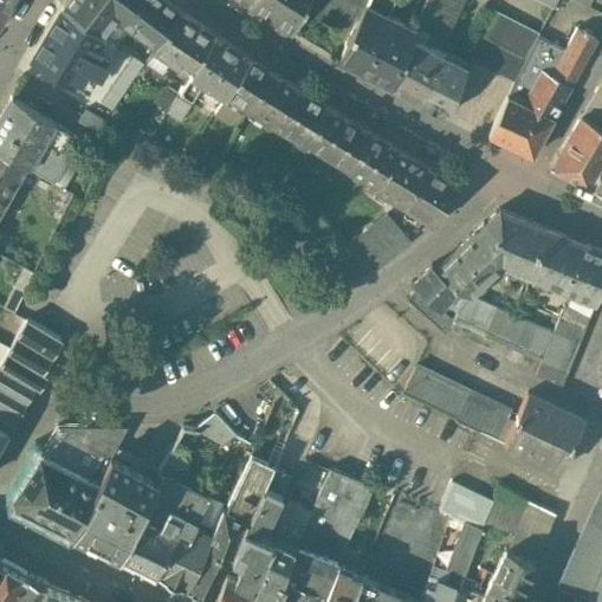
[(0,0),(0,30),(19,0),(0,0)]
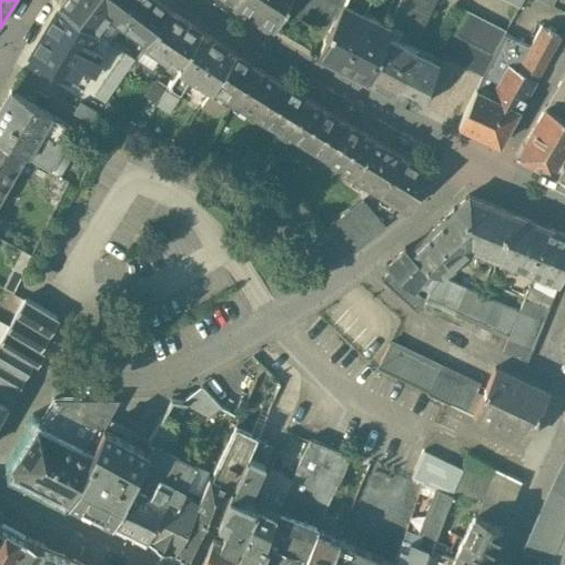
[(155,0),(68,0),(62,8),(101,34),(109,22),(148,49),(151,44),(172,13),(155,0)]
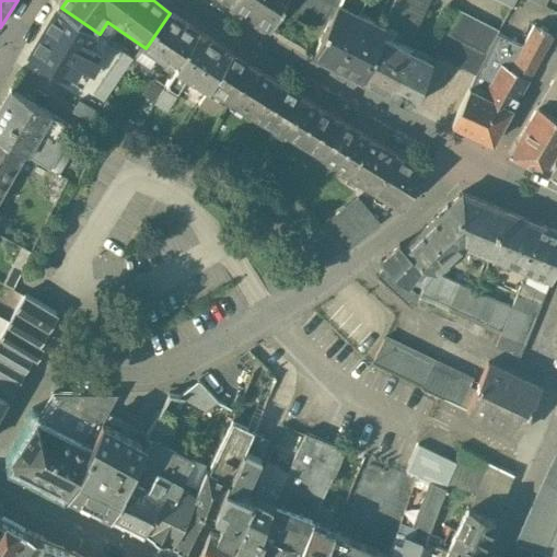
[(290,0),(240,0),(236,8),(274,32),(286,10),(290,0)]
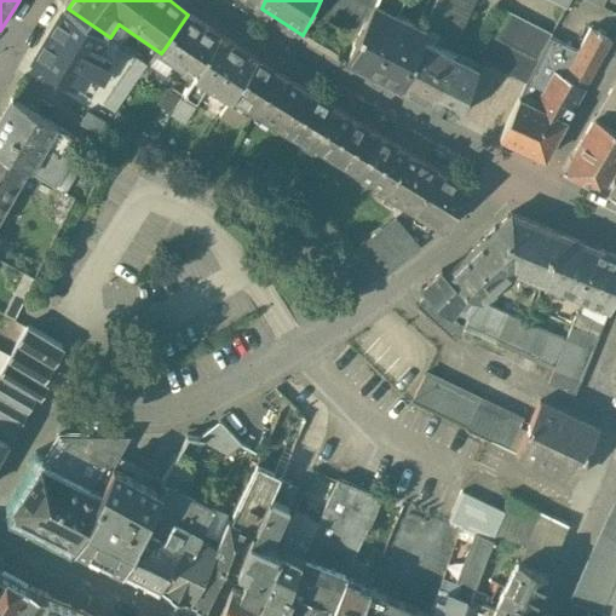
[(362,34),(381,0),(321,0),(316,11),(362,34)]
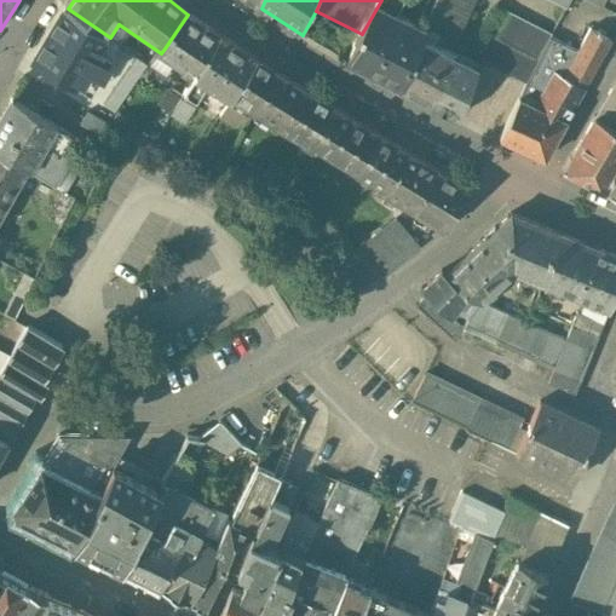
[(381,0),(362,34),(349,64),(381,80),(402,91),(402,90),(429,29),(401,16),(408,0),(381,0)]
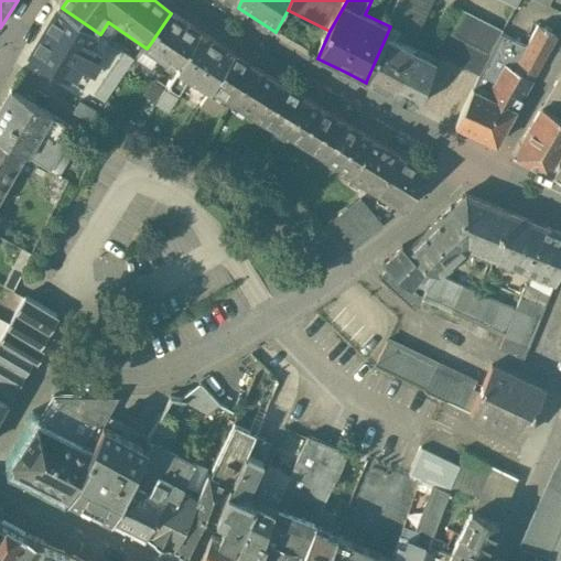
[(437,63),(399,43),(403,30),(419,36),(435,0),(402,0),(390,27),(366,82),(420,108),(437,63)]
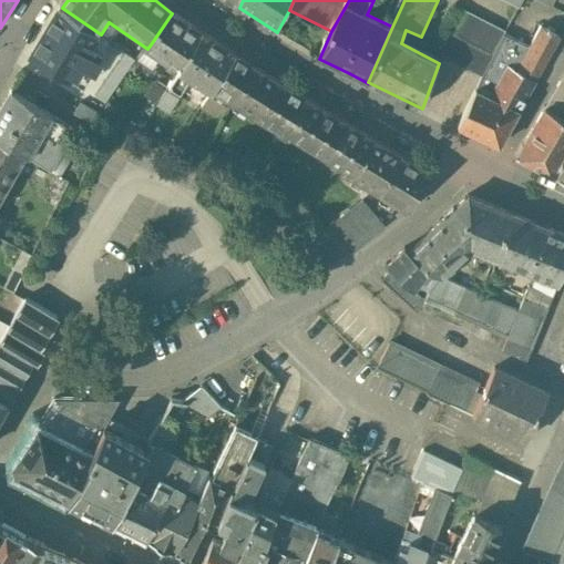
[(534,0),(554,9),(557,0),(534,0)]
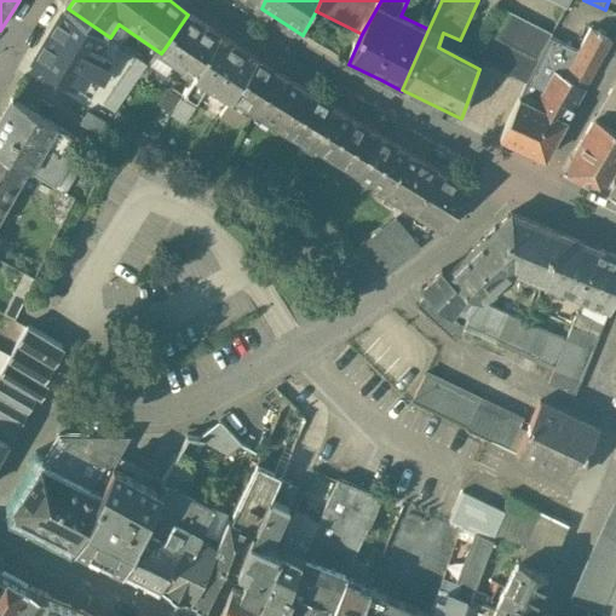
[(108,40),(67,12),(35,65),(80,91),(82,86),(87,88),(93,76),(102,80),(109,67),(101,63),(105,55),(102,52),(108,40)]
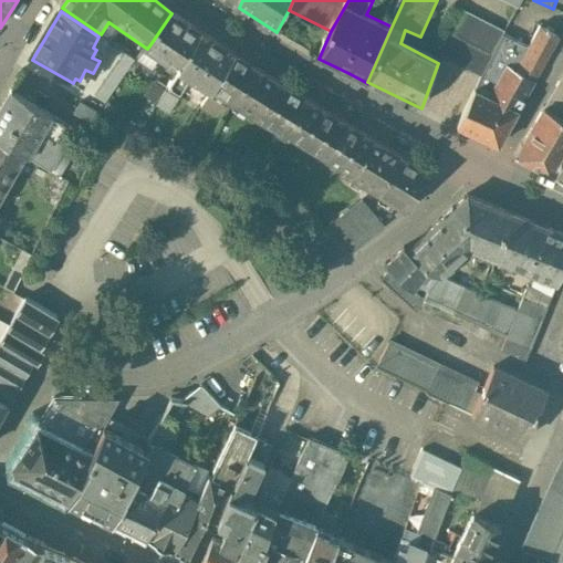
[(507,35),(460,12),(449,33),(494,56),(506,37),(507,35)]
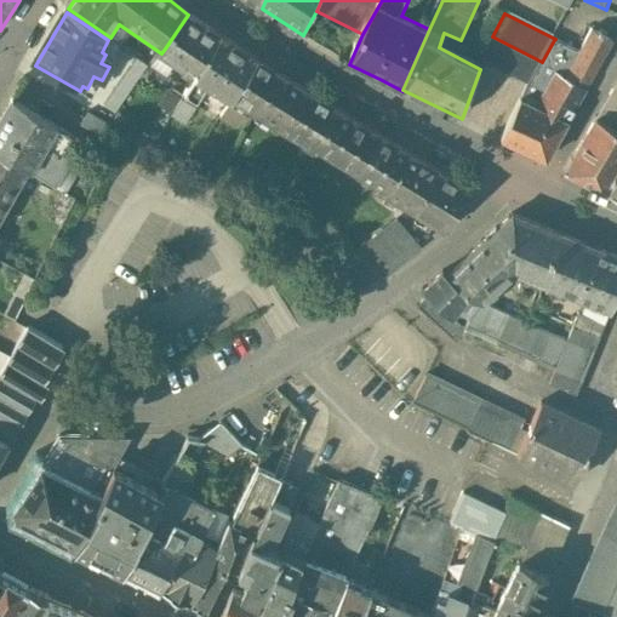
[(224,38),(188,15),(165,49),(201,74),(224,38)]
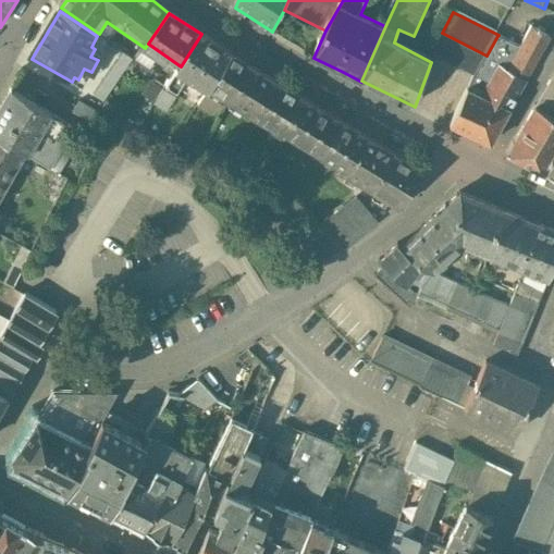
[(520,48),(497,36),(487,56),(484,60),(474,84),(470,90),(453,126),(493,146),(528,83),(552,39),(534,29),(525,47),(520,48)]
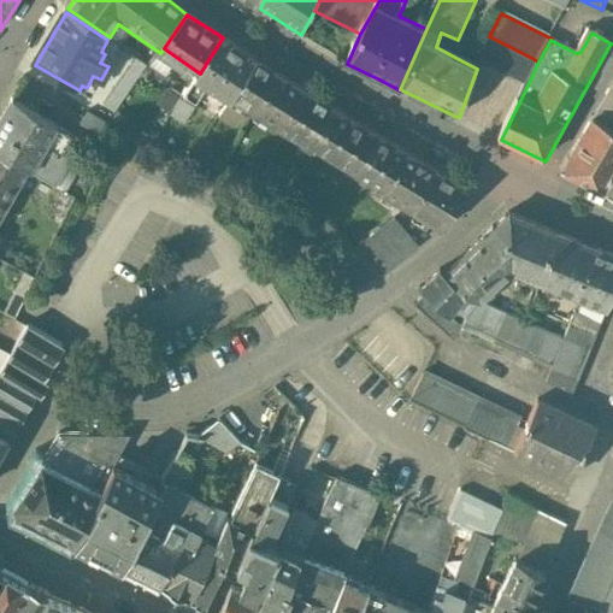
[(538,62),(489,36),(477,69),(524,93),(536,66),(538,62)]
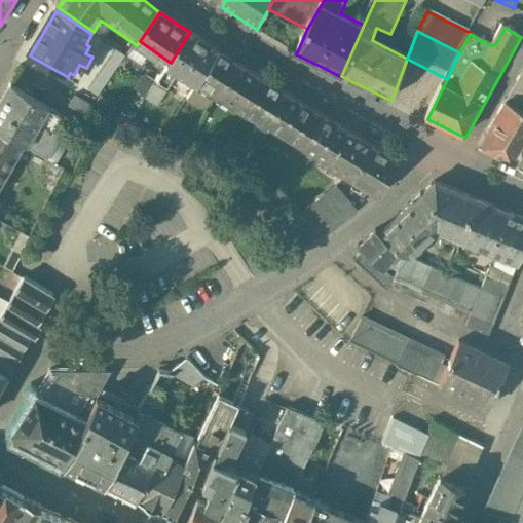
[(222,52),(190,32),(171,63),(201,83),(222,52)]
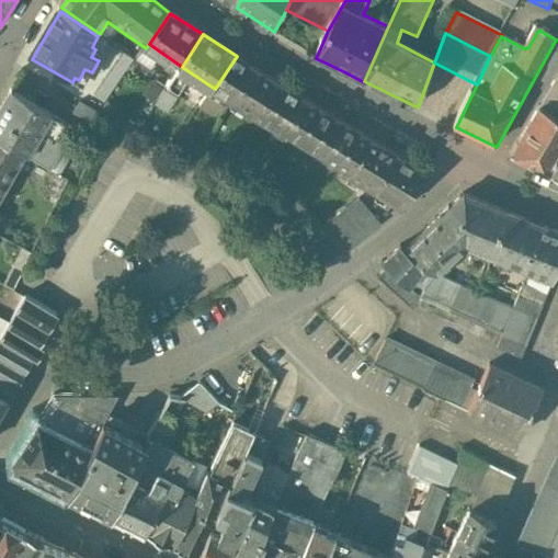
[(215,89),(212,93),(234,105),(258,69),(237,56),(215,89)]
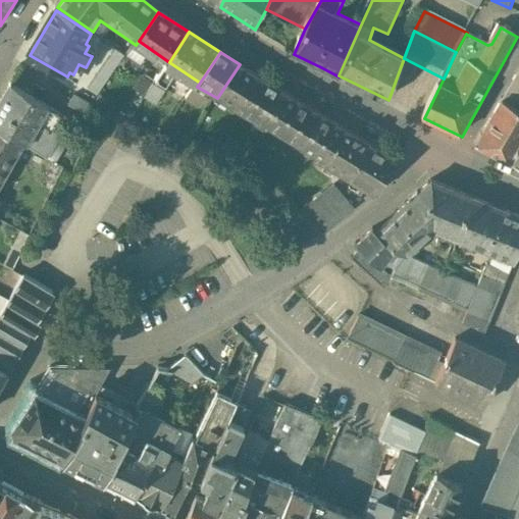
[(289,96),(240,64),(217,98),(268,128),(289,96)]
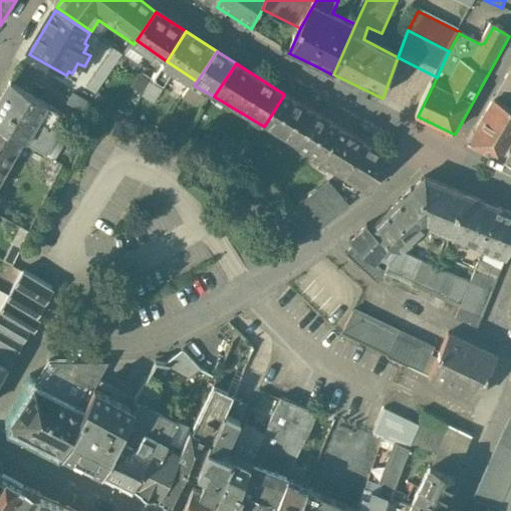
[(510,74),(497,99),(510,107),(510,74)]
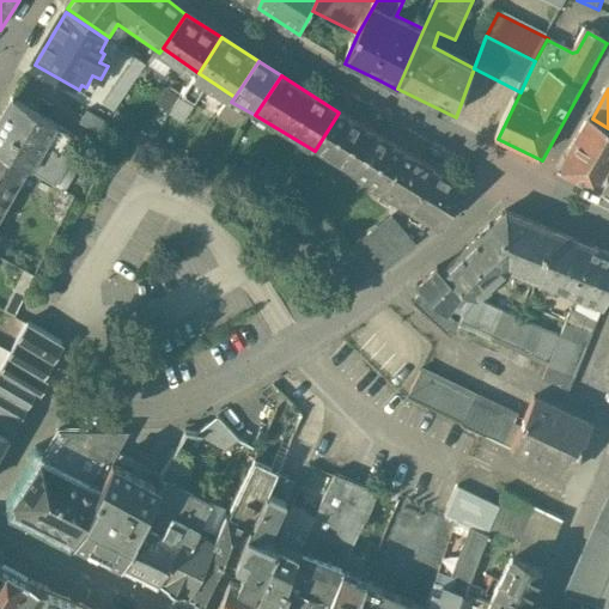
[(52,123),(14,99),(0,123),(0,151),(29,170),(32,172),(59,127),(71,135),(74,129),(55,119),(52,123)]
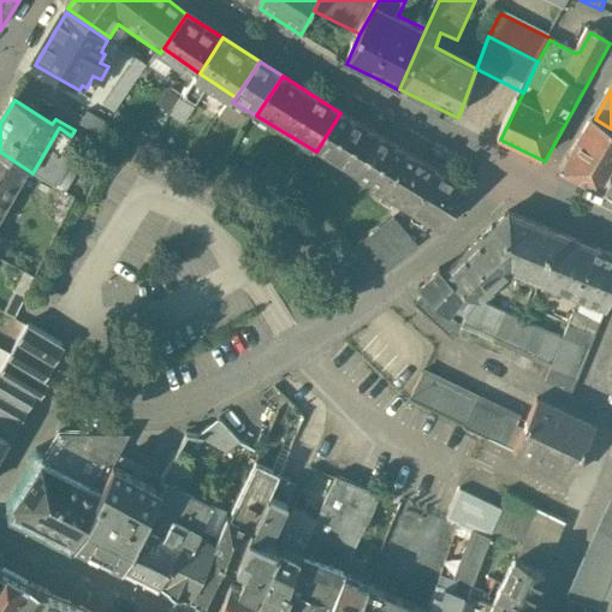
[(409,154),(340,113),(316,152),(315,155),(333,166),(336,160),(386,190),(409,154)]
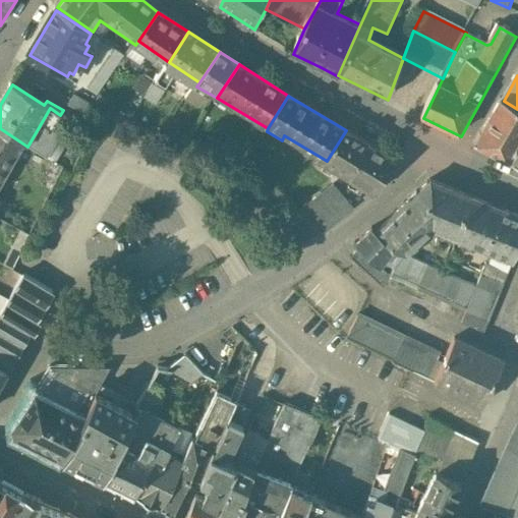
[(517,109),(504,101),(477,146),(512,164),(517,153),(517,109)]
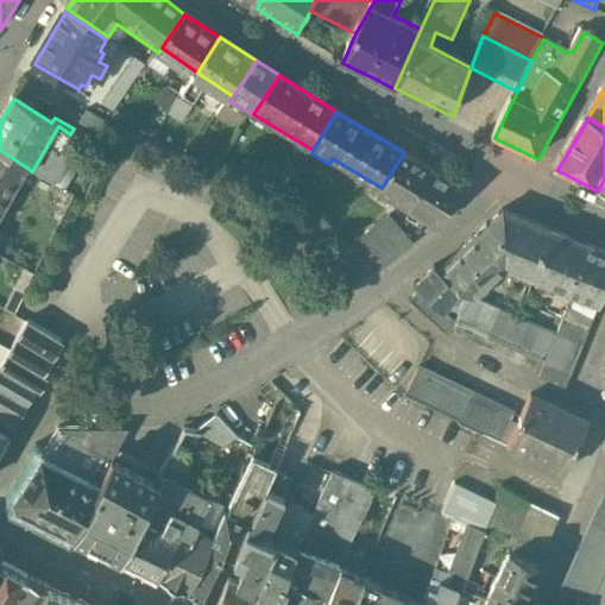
[(58,126),(32,171),(57,186),(82,142),(70,134),(58,126)]
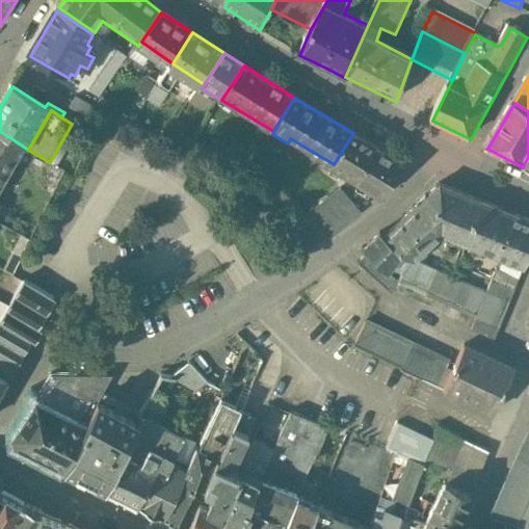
[(25,148),(0,131),(0,201),(6,190),(2,188),(25,148)]
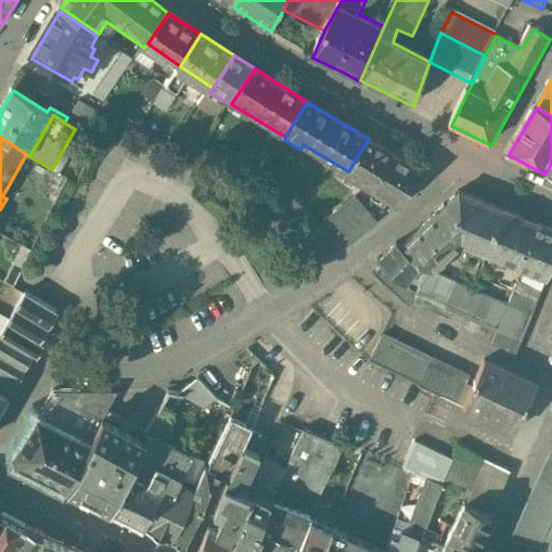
[(425,172),(369,139),(348,171),(346,176),(402,209),(425,172)]
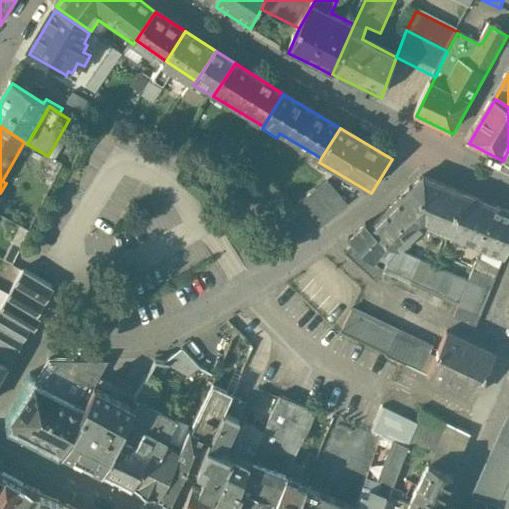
[(463,194),(425,179),(372,230),(390,245),(397,250),(398,250),(402,252),(428,227),(451,236),(463,194)]
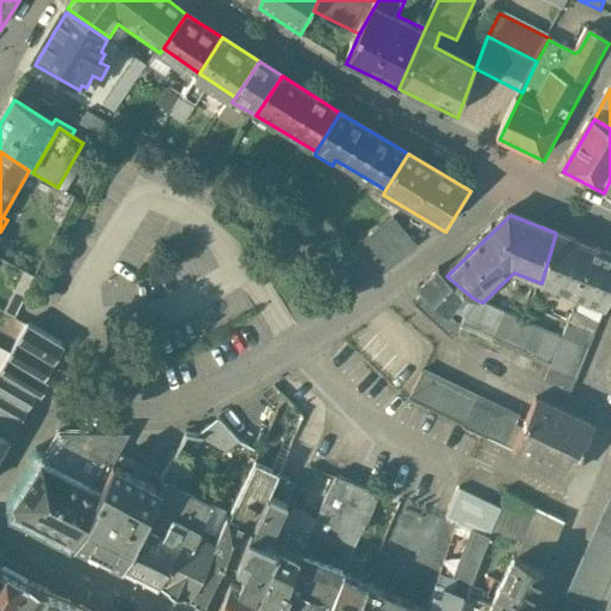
[(397,222),(357,255),(381,275),(418,247),(397,222)]
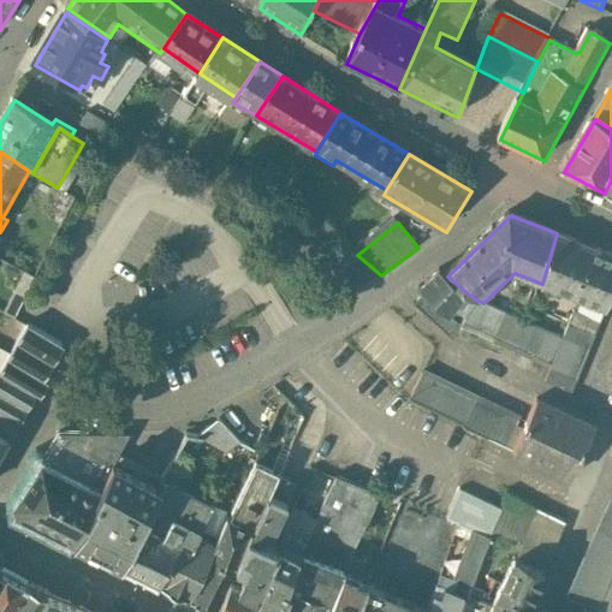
[(611,255),(557,233),(542,284),(608,312),(611,304),(611,255)]
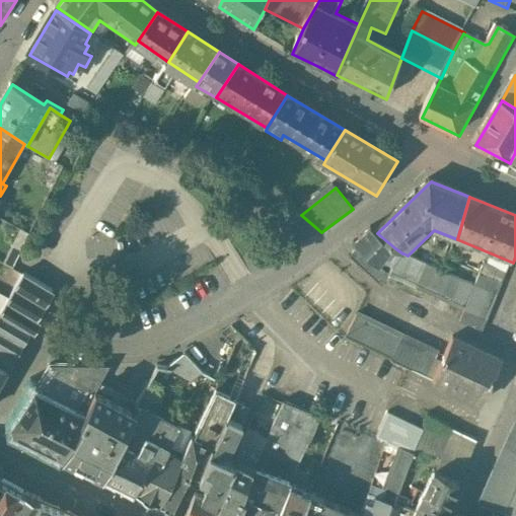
[(301,215),(295,210),(293,209),(283,219),(307,244),(321,232),(301,215)]
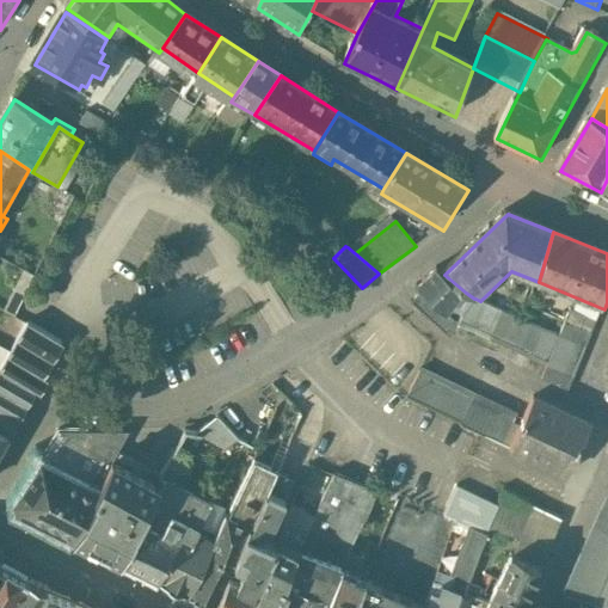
[(444,275),(440,270),(419,288),(443,309),(449,315),(462,299),(466,293),(444,275)]
